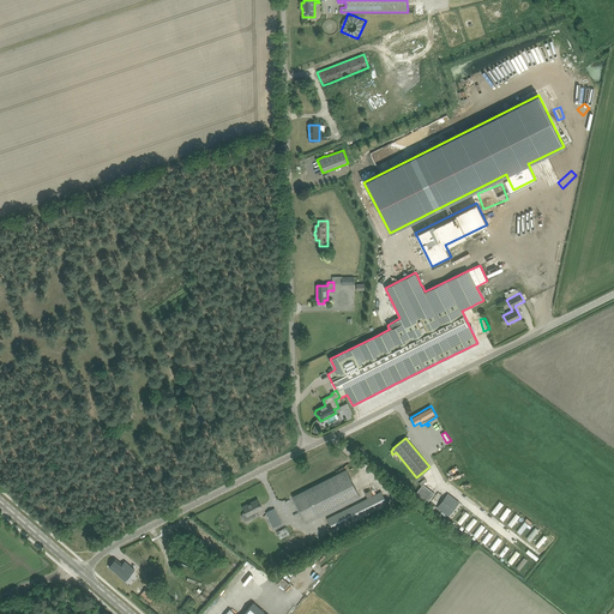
[(438,452),(450,446),(447,443),(435,449),(438,452)]
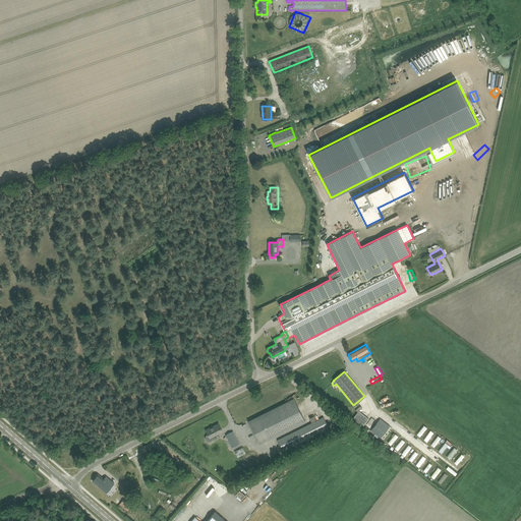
[(248,421),(251,426),(259,444),(305,421),(294,398),(248,421)]
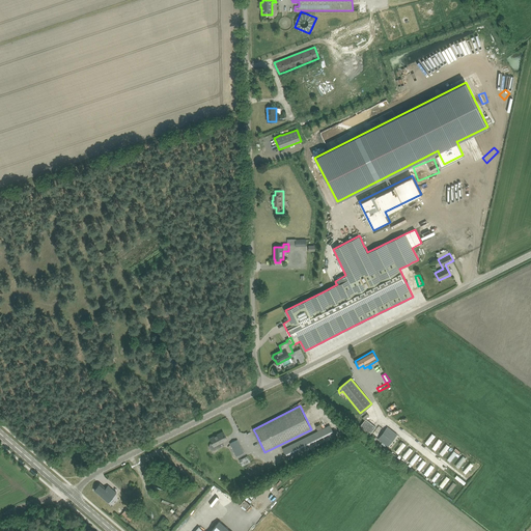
[(370,435),(371,432),(375,426),(366,419),(360,426),(370,435)]
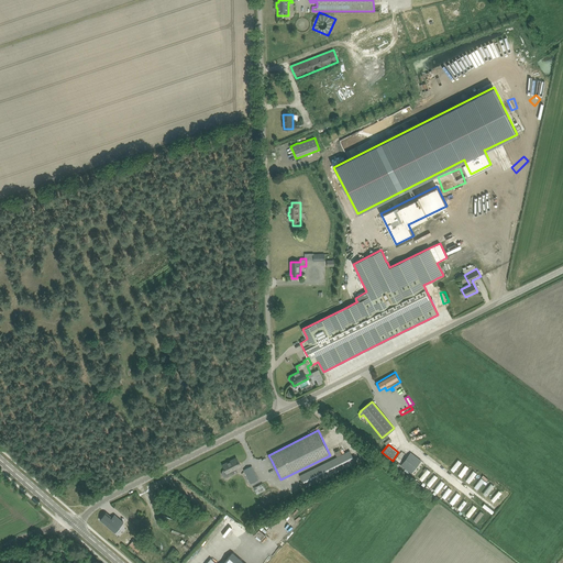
[(299,475),(306,487),(355,463),(350,451),(299,475)]
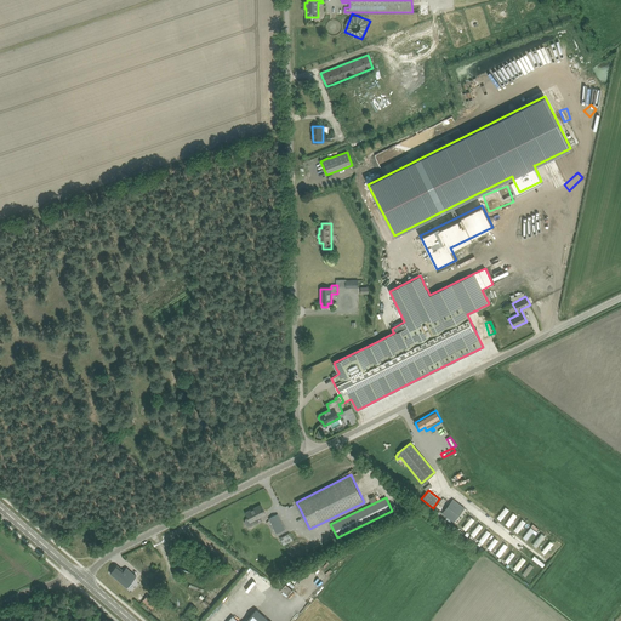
[(451,519),(462,506),(453,500),(443,512),(451,519)]
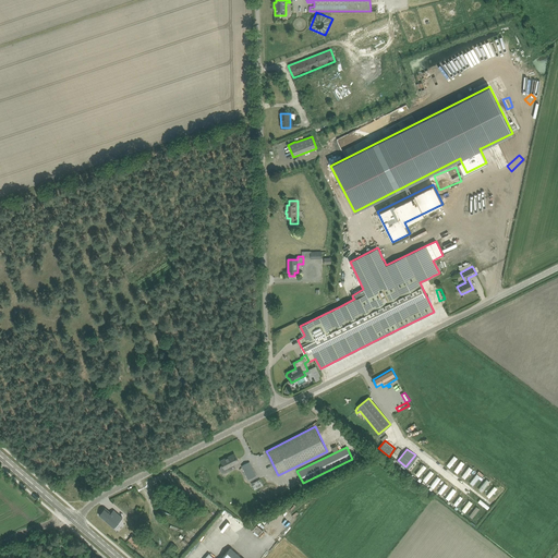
[(220,460),(223,464),(222,465),(221,465),(221,466),(220,466),(220,468),(220,469),(220,470),(220,471),(221,472),(222,472),(222,473),(223,473),(225,473),(226,473),(235,468),(234,464),(239,462),(234,453),(220,460)]
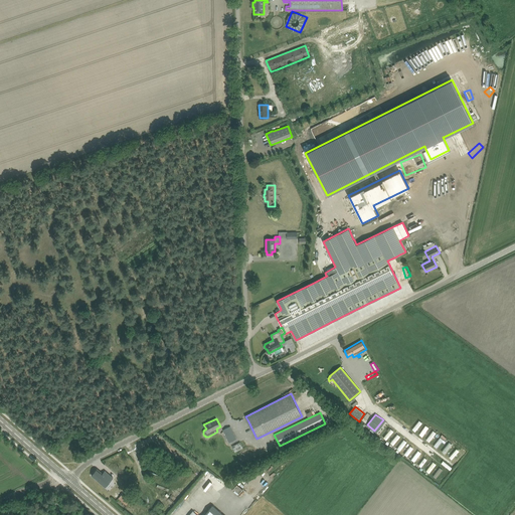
[(222,430),(229,443),(236,439),(230,426),(222,430)]
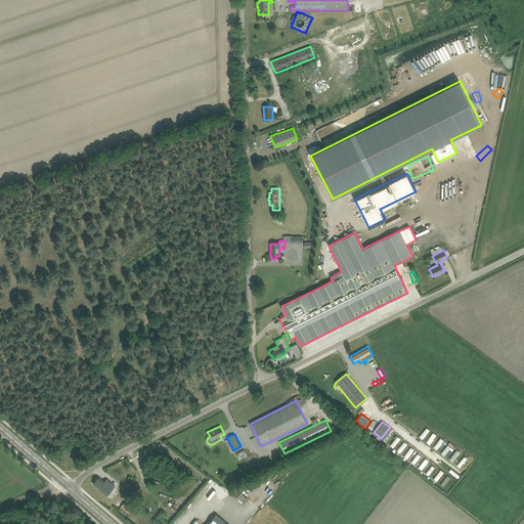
[(399,436),(390,445),(393,447),(402,438),(399,436)]
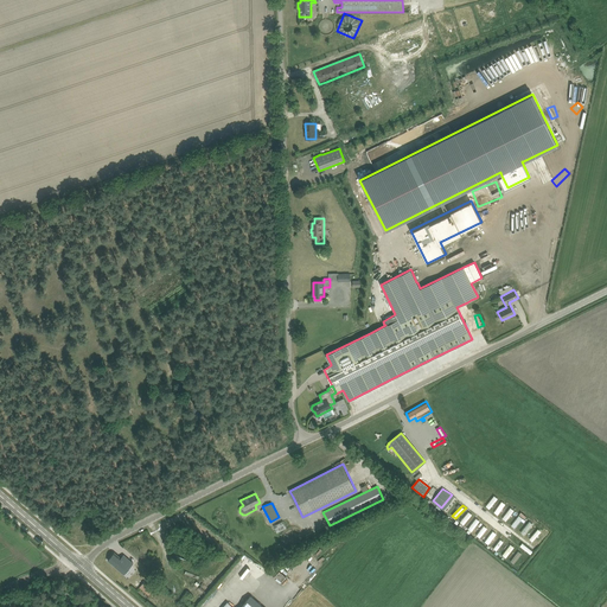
[(460,522),(464,525),(473,515),(470,511),(460,522)]
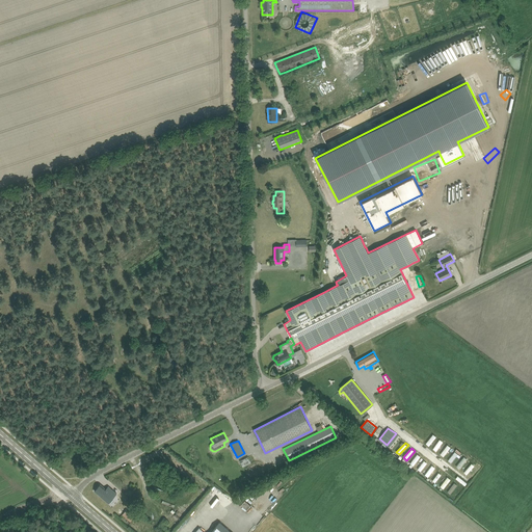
[(415,466),(421,456),(418,453),(410,463),(415,466)]
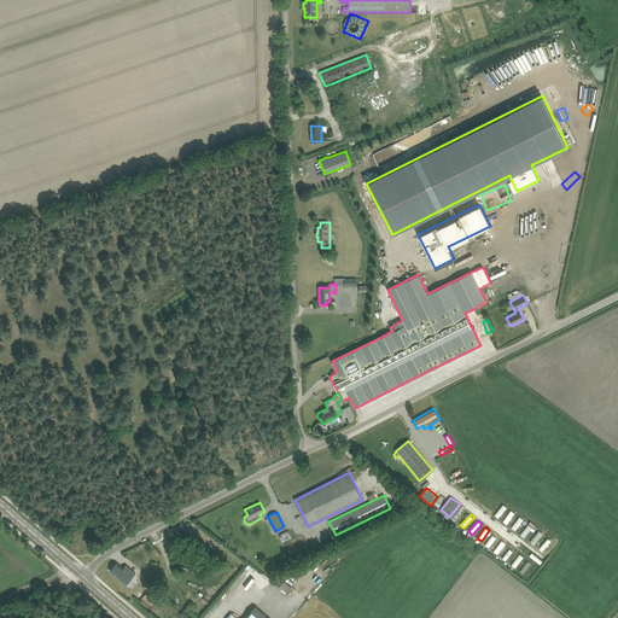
[(279,535),(283,542),(293,537),(289,530),(279,535)]
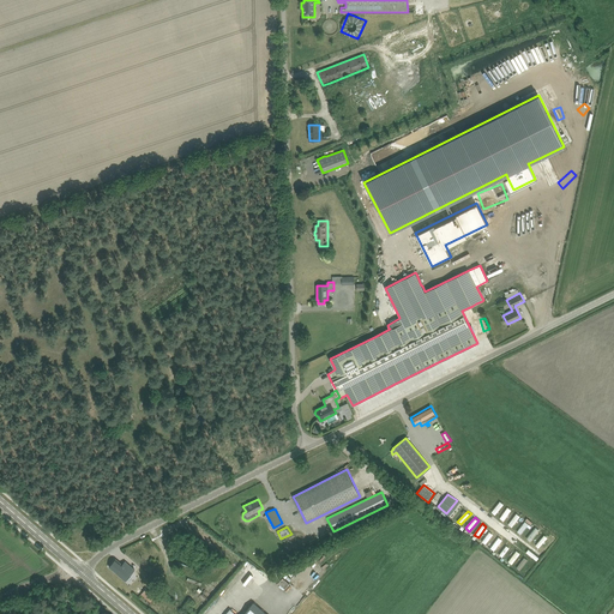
[(489,530),(482,542),(486,545),(494,534),(489,530)]
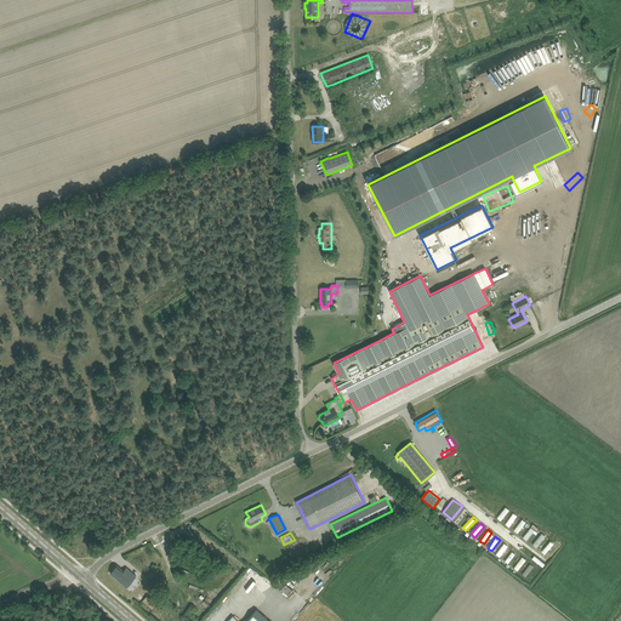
[(496,554),(501,557),(508,545),(505,542),(496,554)]
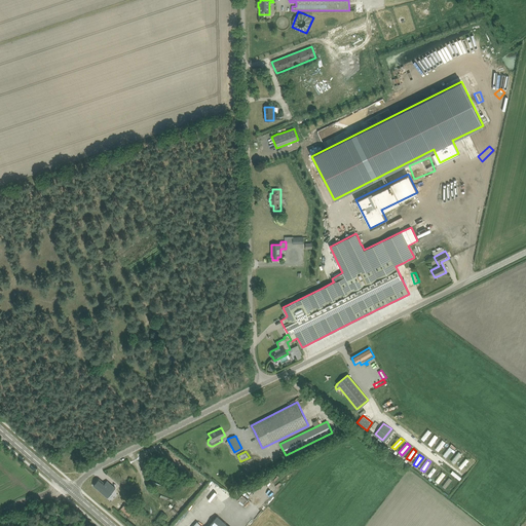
[(434,466),(427,476),(430,478),(437,468),(434,466)]
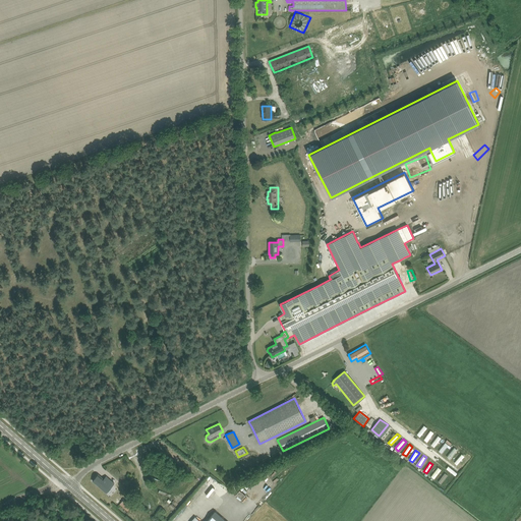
[(456,476),(458,473),(450,465),(447,468),(456,476)]
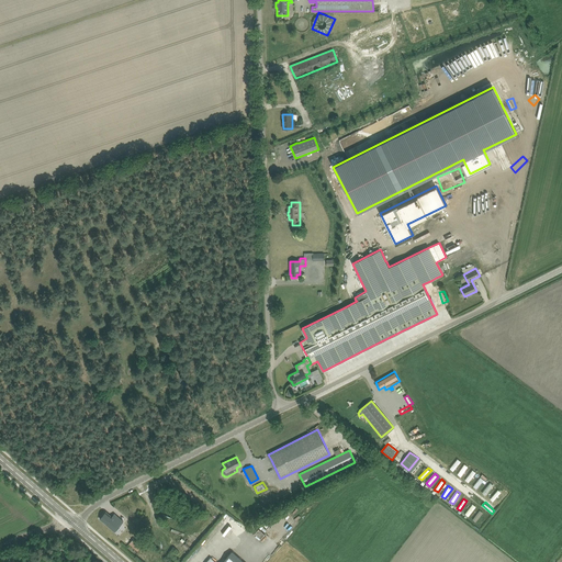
[(123,521),(119,517),(114,514),(112,517),(107,512),(100,518),(114,531),(119,527),(123,521)]
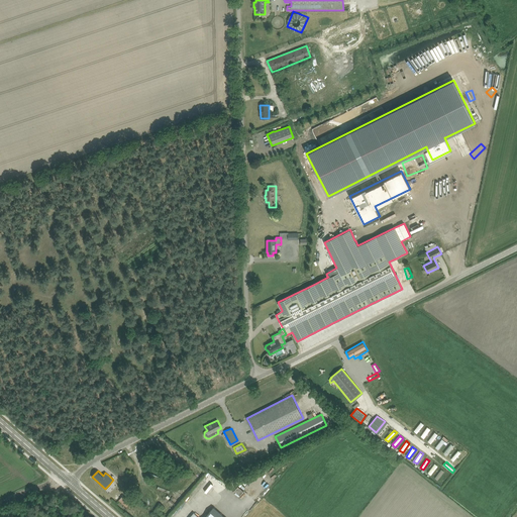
[(176,494),(180,497),(184,493),(180,489),(176,494)]
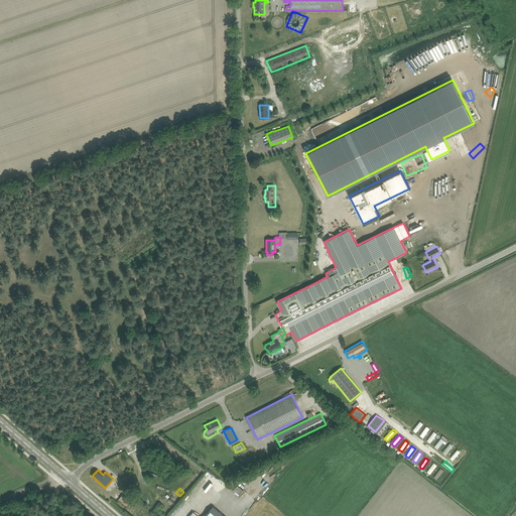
[(131,501),(123,494),(119,499),(126,506),(131,501)]
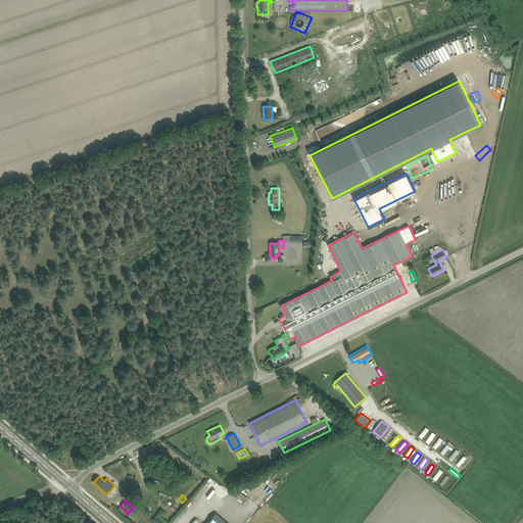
[(143,520),(145,517),(138,512),(136,515),(143,520)]
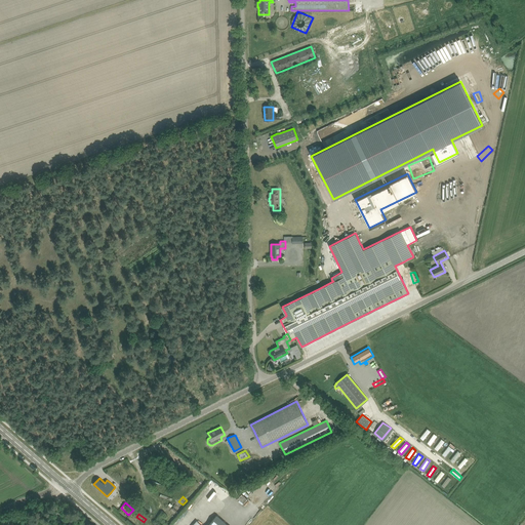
[(228,524),(217,516),(208,524),(228,524)]
